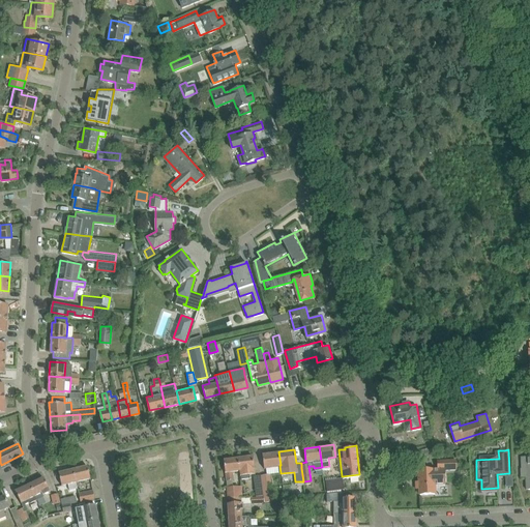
[(281,465),(278,451),(262,454),(264,467),(280,465),(281,465)]
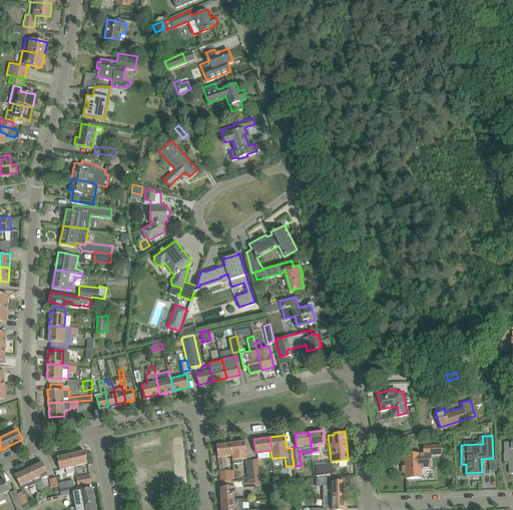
[(244,440),(230,442),(232,454),(231,454),(232,458),(232,462),(241,461),(240,457),(246,456),(244,440)]
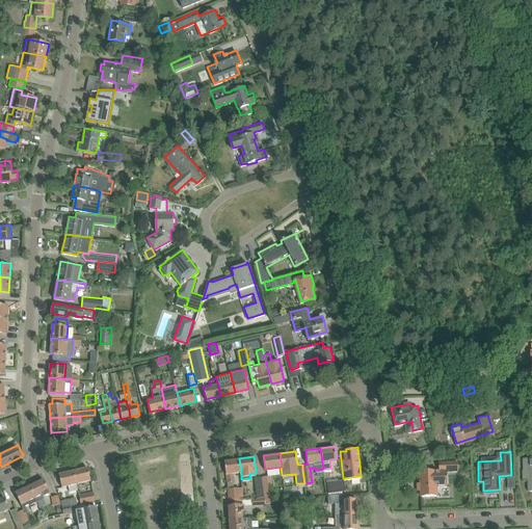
[(531,456),(523,457),(523,477),(528,477),(528,490),(531,488),(531,456)]
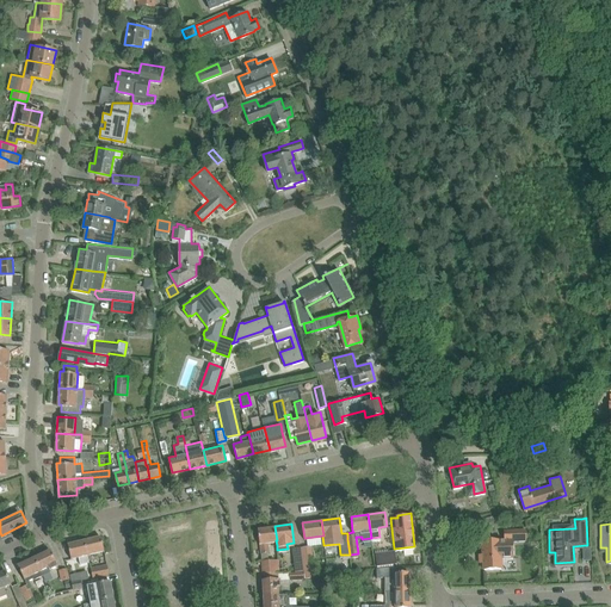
[(277,540),(275,526),(258,528),(261,552),(269,551),(267,542),(276,540),(277,540)]
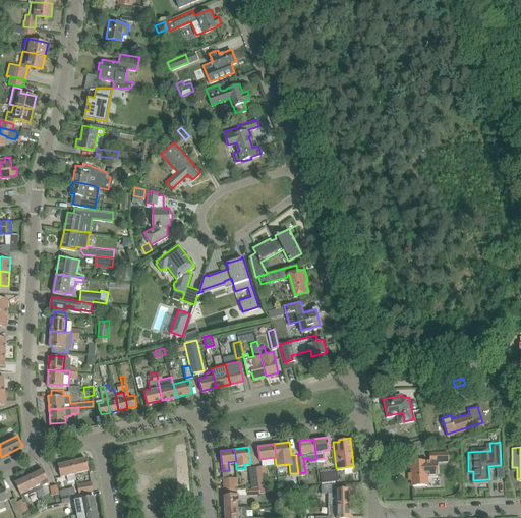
[(429,460),(411,461),(412,484),(427,483),(427,474),(438,474),(437,460),(448,459),(448,450),(429,451),(429,460)]
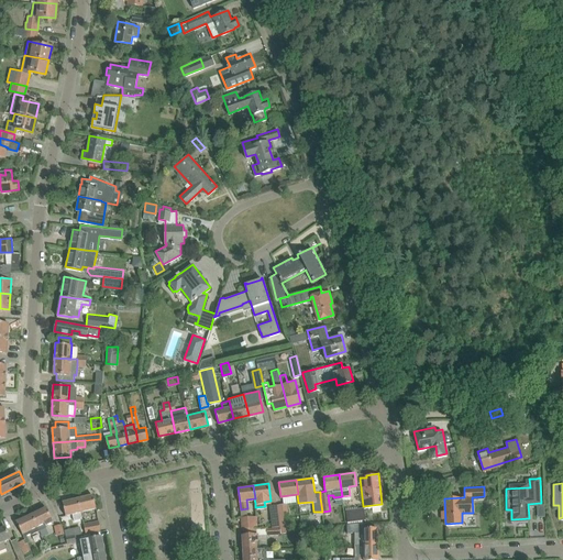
[(92,494),(78,497),(80,511),(96,506),(92,494)]
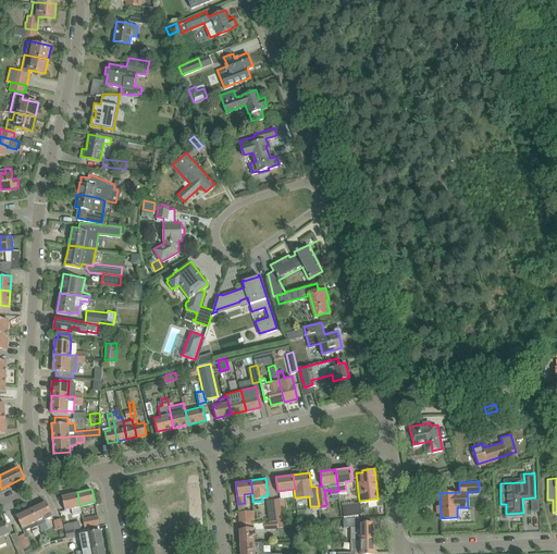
[(79,505),(77,492),(62,495),(64,508),(65,508),(71,507),(72,514),(82,512),(79,505)]
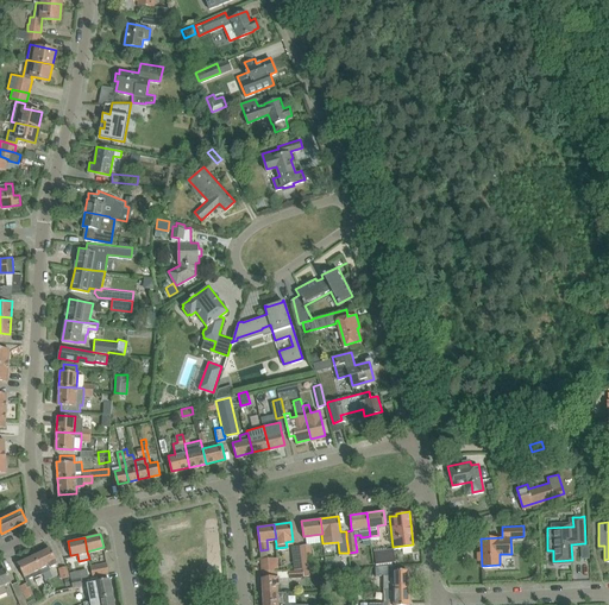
[(311,541),(300,543),(302,567),(303,574),(313,574),(311,541)]
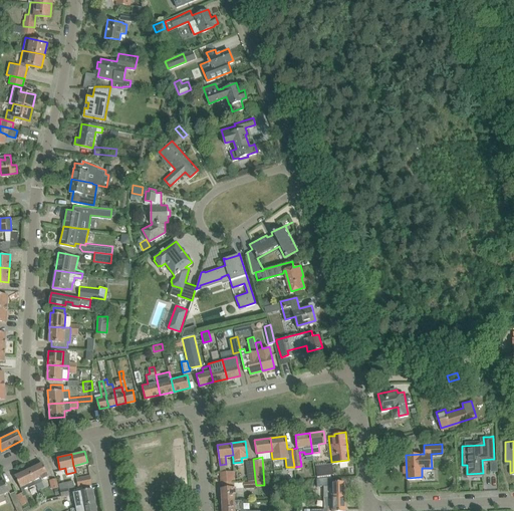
[(255,479),(253,459),(245,460),(247,479),(255,479)]
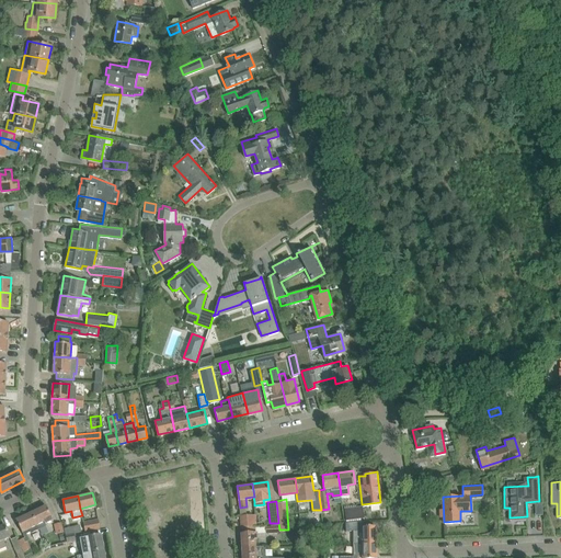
[(53,516),(46,504),(31,511),(37,524),(38,527),(45,524),(44,521),(53,516)]
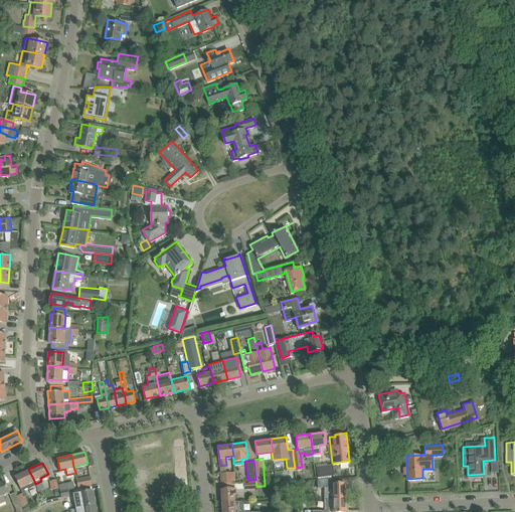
[(333,464),(316,466),(318,476),(334,474),(333,464)]
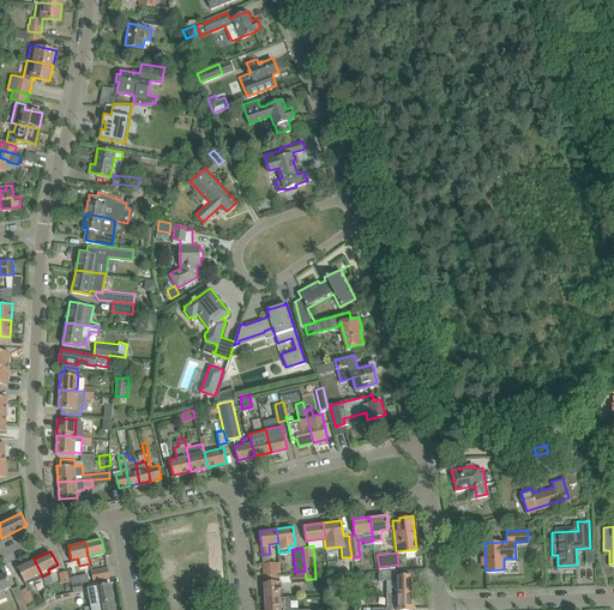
[(34,559),(18,567),(24,581),(26,585),(28,585),(29,586),(30,590),(32,589),(29,581),(34,579),(35,580),(42,577),(41,573),(34,559)]
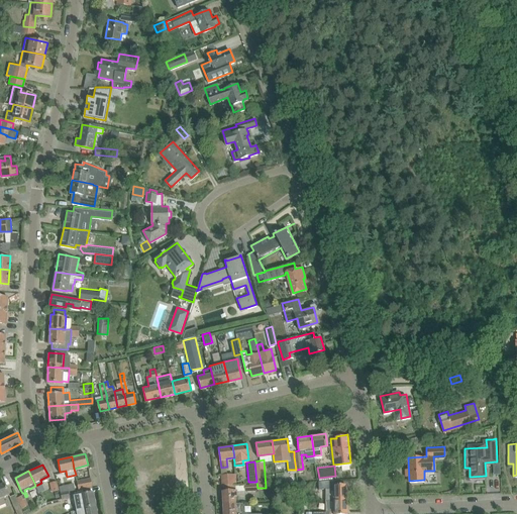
[(222,484),(223,484),(235,484),(236,484),(235,473),(221,473),(222,484)]
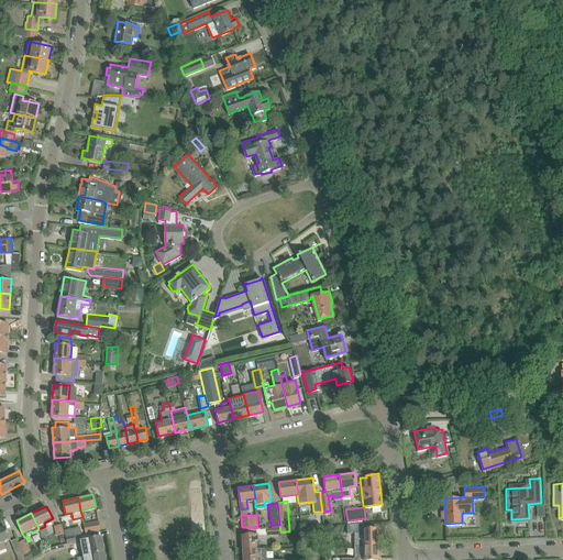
[(98,518),(84,522),(85,531),(100,528),(98,518)]
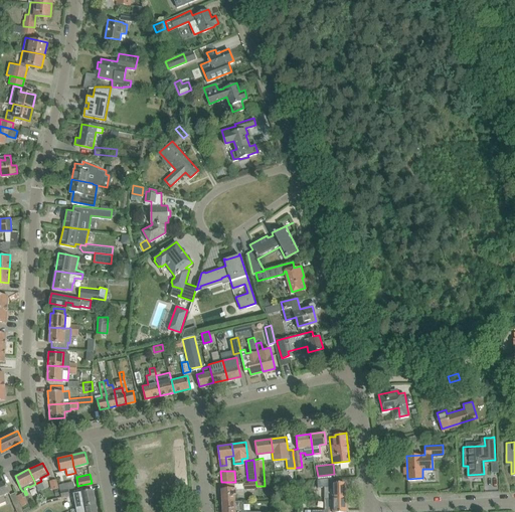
[(58,486),(56,477),(49,479),(51,488),(58,486)]
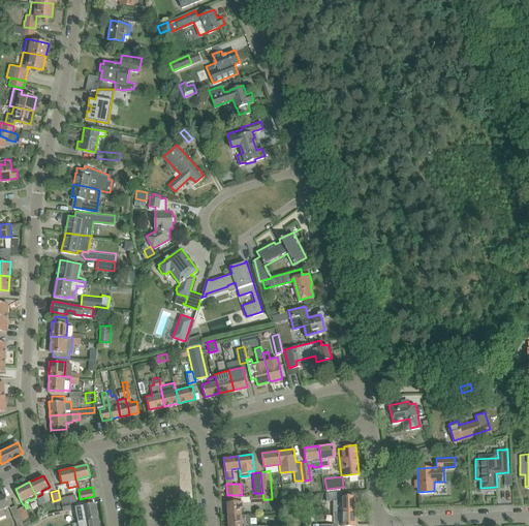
[(339,496),(325,497),(325,499),(333,498),(333,511),(335,511),(341,511),(355,511),(355,495),(343,496),(343,490),(338,490),(339,496)]
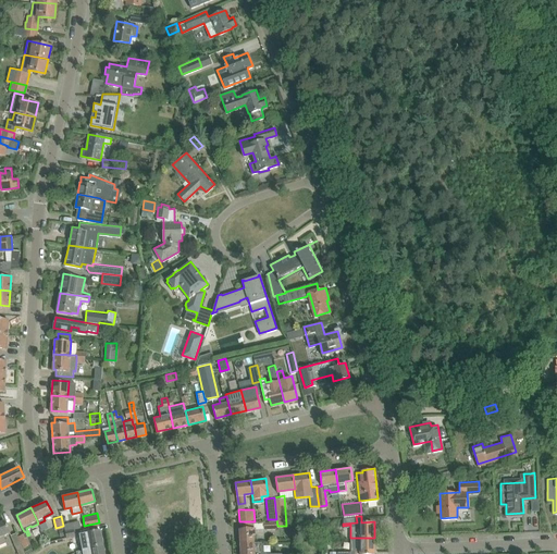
[(0,542),(5,541),(3,534),(10,531),(5,519),(0,521),(0,542)]
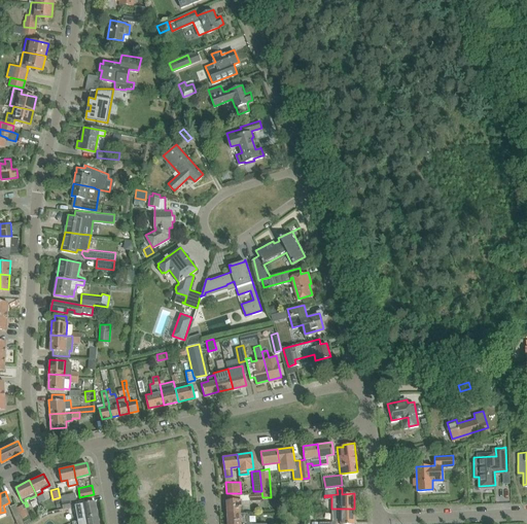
[(74,491),(66,493),(68,500),(75,498),(74,491)]
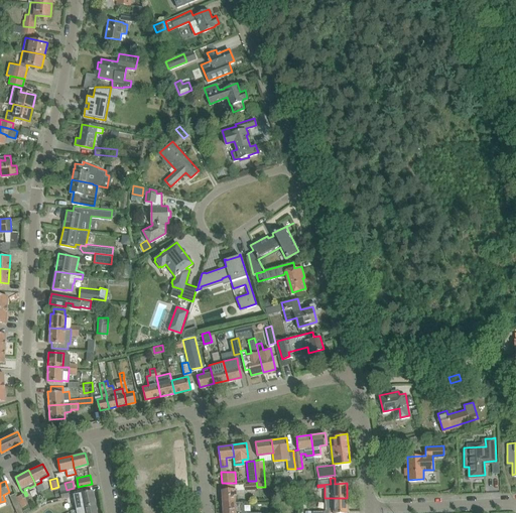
[(257,487),(256,481),(248,481),(244,482),(244,489),(256,488),(256,487),(257,487)]
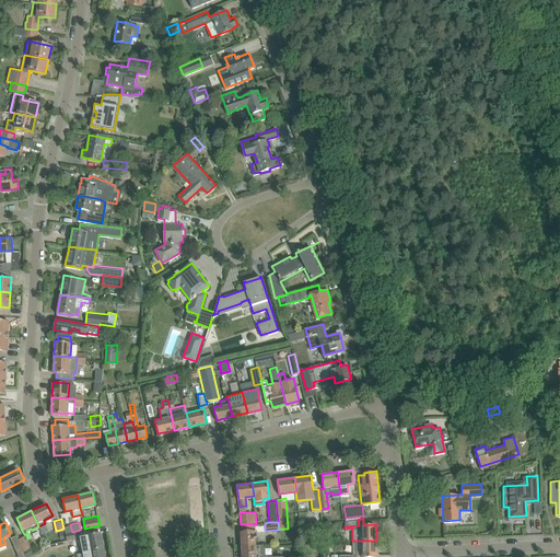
[(255,537),(256,537),(255,524),(242,524),(243,531),(241,531),(242,546),(255,545),(255,544),(255,537)]
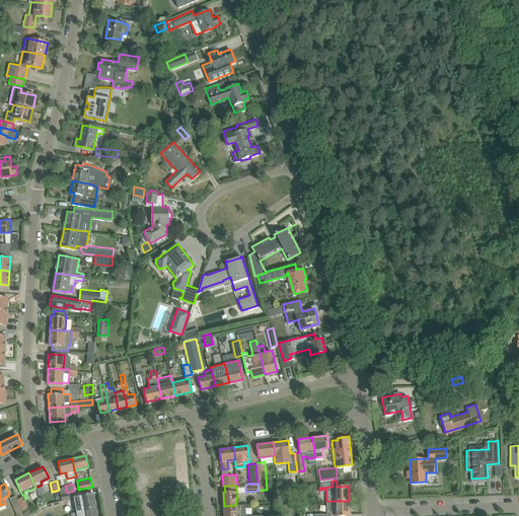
[(96,507),(93,493),(74,497),(70,498),(71,502),(75,501),(76,511),(96,507)]
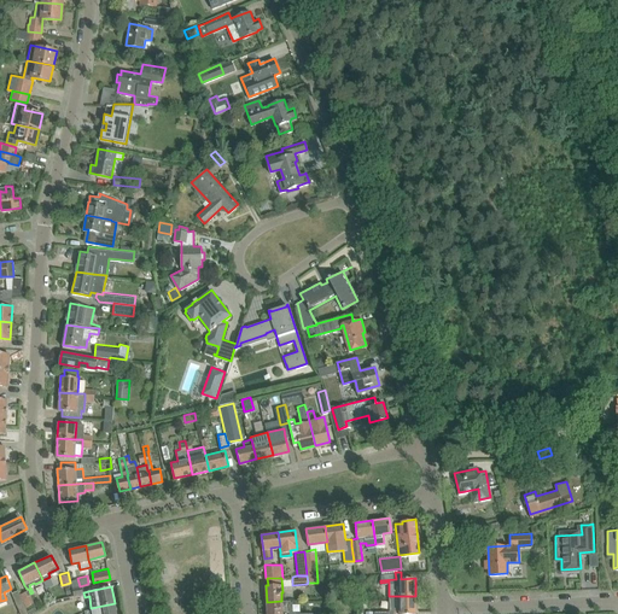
[(25,606),(19,592),(18,589),(11,591),(21,613),(28,613),(29,613),(28,610),(25,606)]
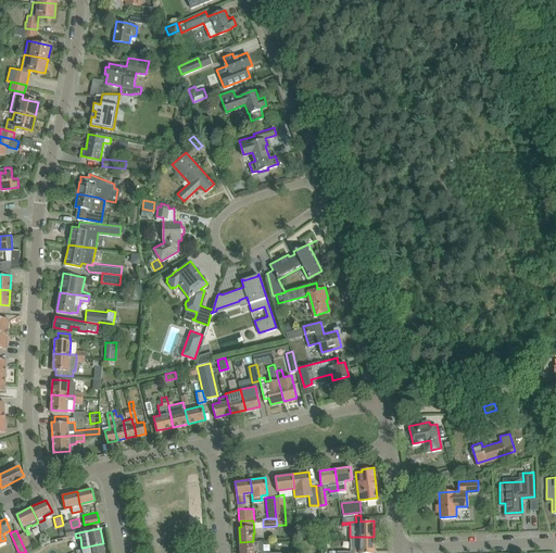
[(24,530),(17,533),(23,545),(30,542),(27,535),(26,531),(25,530),(24,530)]
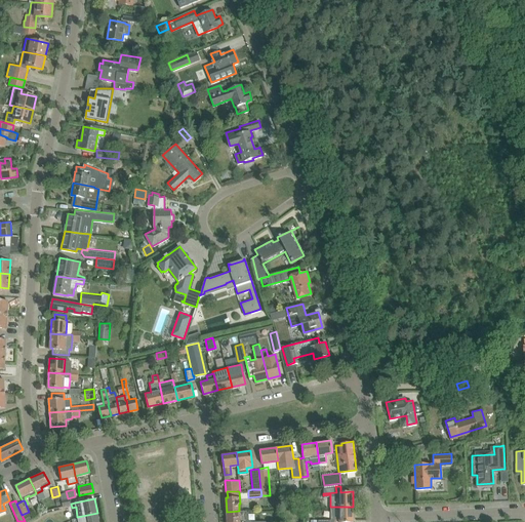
[(338,507),(332,507),(332,520),(332,521),(337,521),(336,521),(353,521),(353,507),(338,507)]
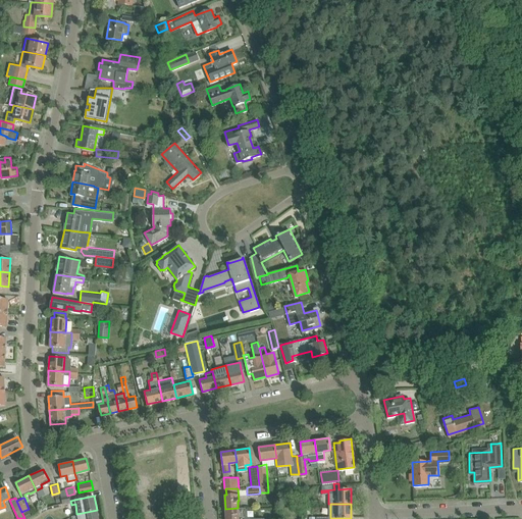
[(238,508),(225,509),(225,518),(267,518),(268,518),(265,518),(265,517),(250,517),(246,517),(245,508),(245,507),(238,507),(238,508)]
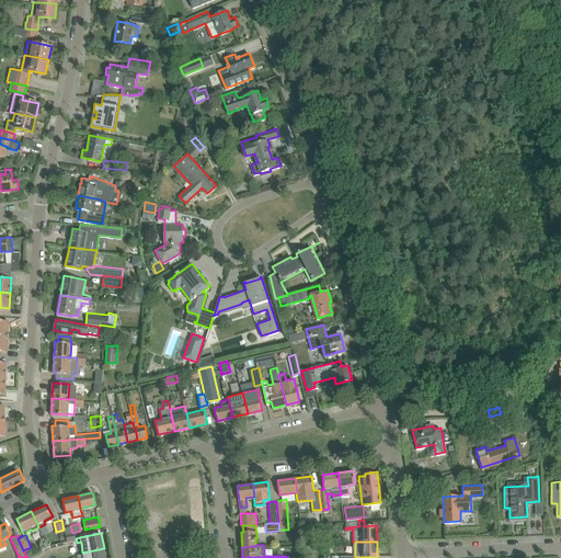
[(105,557),(104,548),(82,553),(78,554),(78,557),(105,557)]
